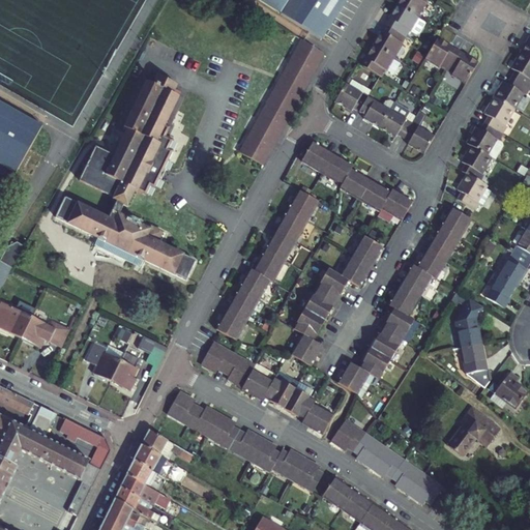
[(321,40),(346,0),(258,0),(301,28),(321,40)]
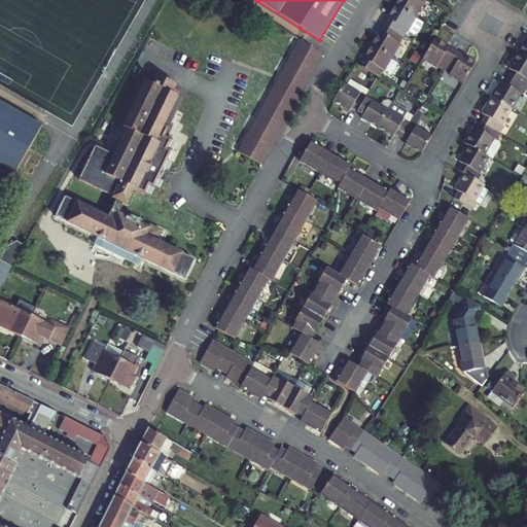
[(423,4),(425,0),(398,0),(395,6),(416,18),(424,4),(423,4)]
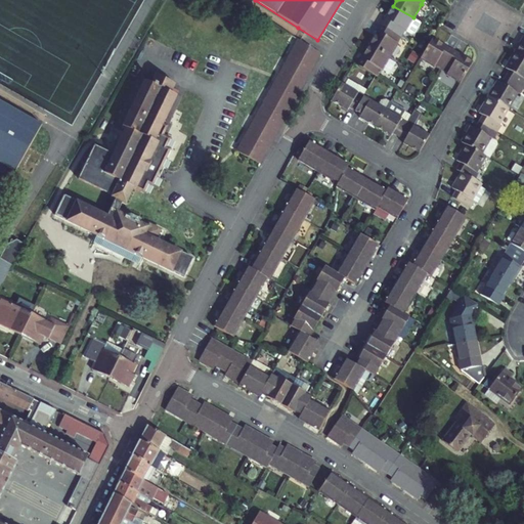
[(406,31),(413,17),(393,6),(382,26),(401,37),(405,31),(406,31)]
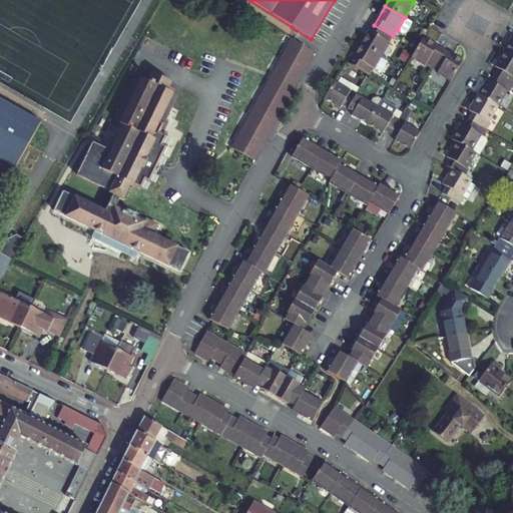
[(405,17),(398,30),(403,33),(406,32),(412,21),(405,17)]
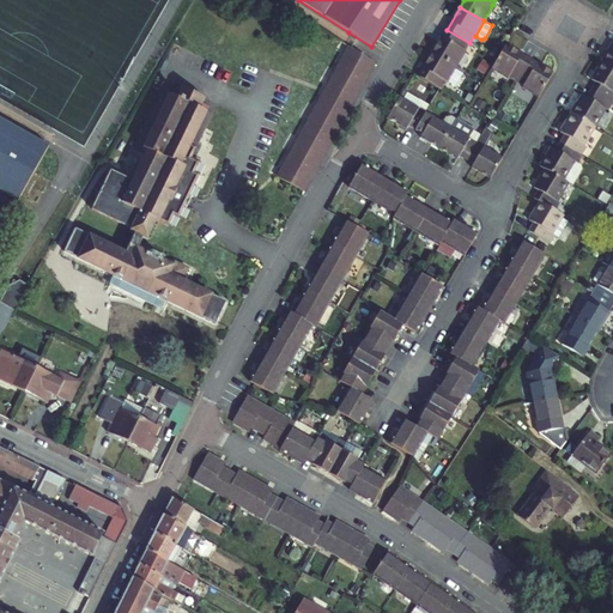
[(469,43),(447,30),(432,53),(456,67),(466,52),(465,50),(469,43)]
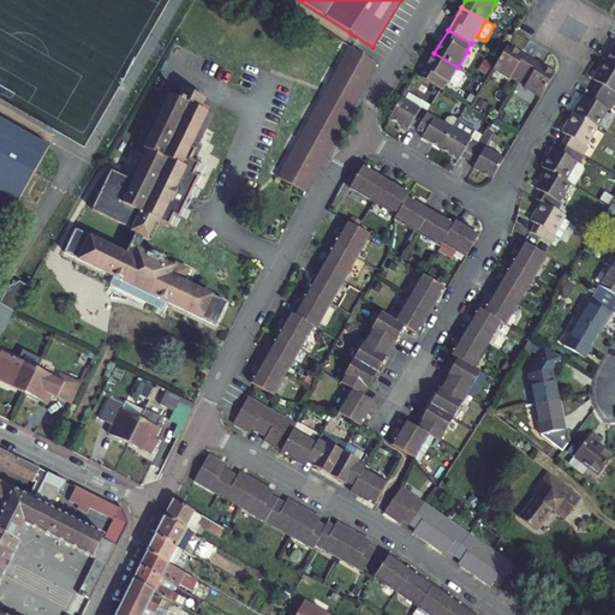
[(614,67),(614,43),(604,61),(614,67)]
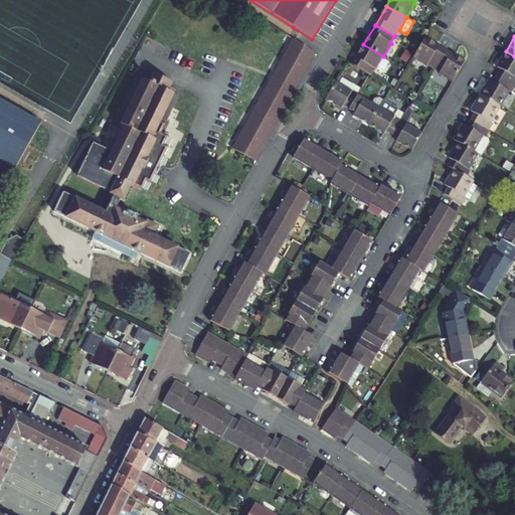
[(427,65),(439,46),(424,37),(412,57),(426,66),(427,65)]
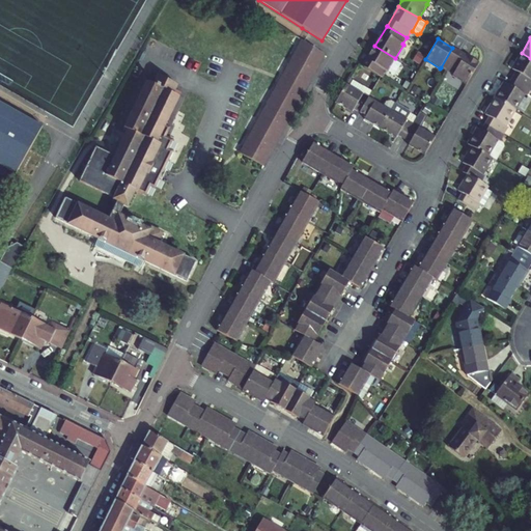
[(240,152),(263,166),(327,55),(302,42),(240,152)]
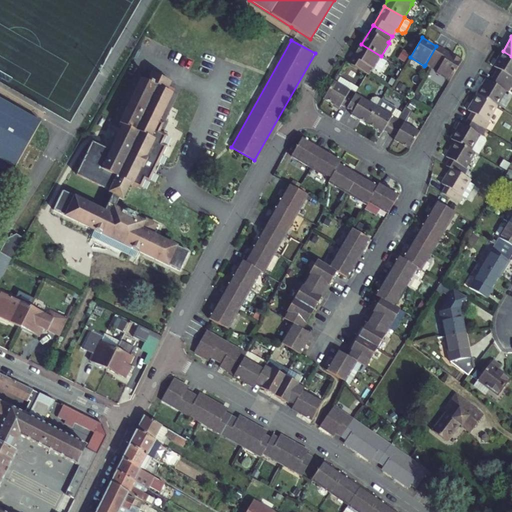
[(374,68),(380,58),(381,56),(361,44),(349,64),(369,75),(373,69),(374,68)]
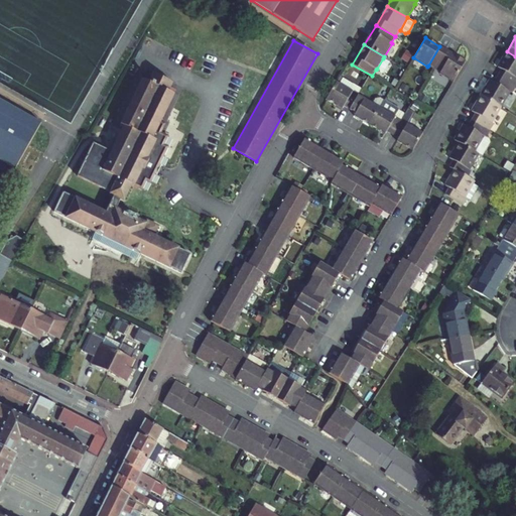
[(439,46),(428,66),(434,69),(445,49),(439,46)]
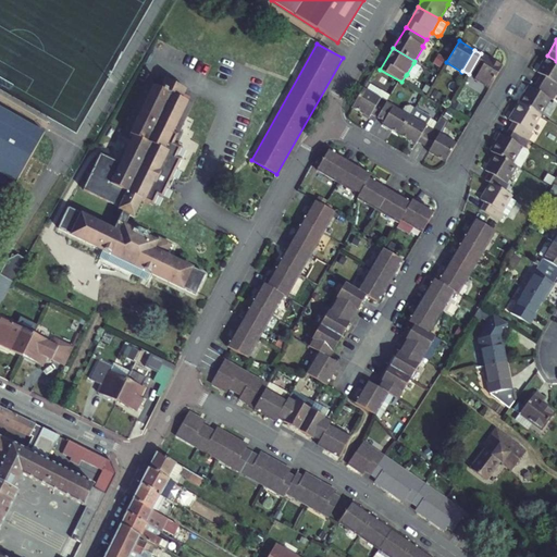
[(469,74),(474,77),(486,57),(481,53),(469,74)]
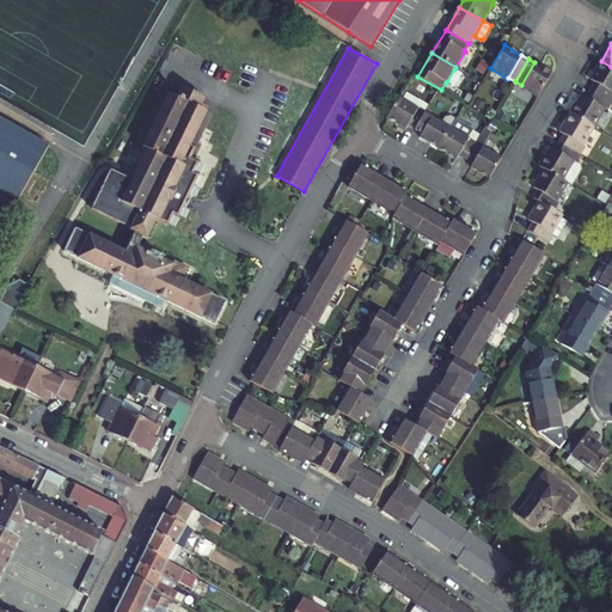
[(595,83),(611,92),(611,67),(601,61),(591,79),(595,83)]
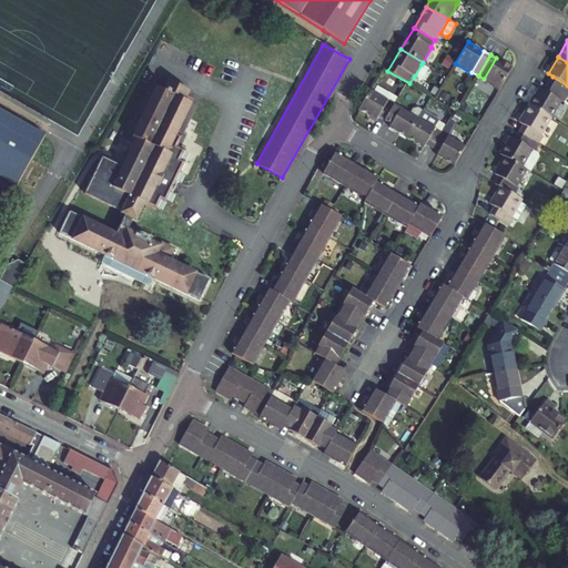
[(511,67),(496,58),(484,79),(483,81),(498,90),(511,67)]
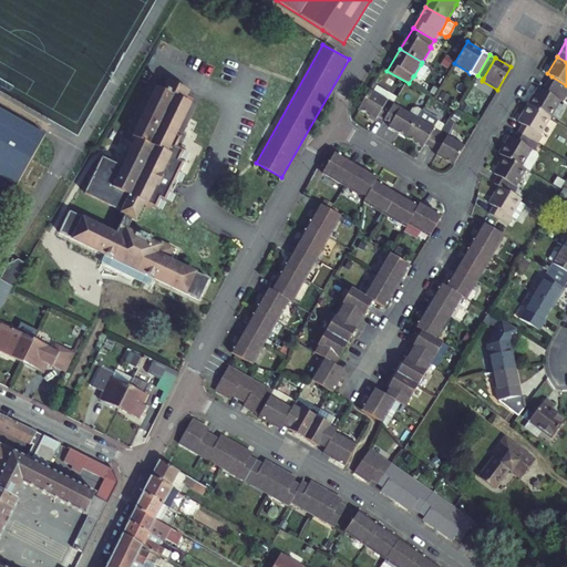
[(430,69),(421,64),(414,75),(422,81),(430,69)]
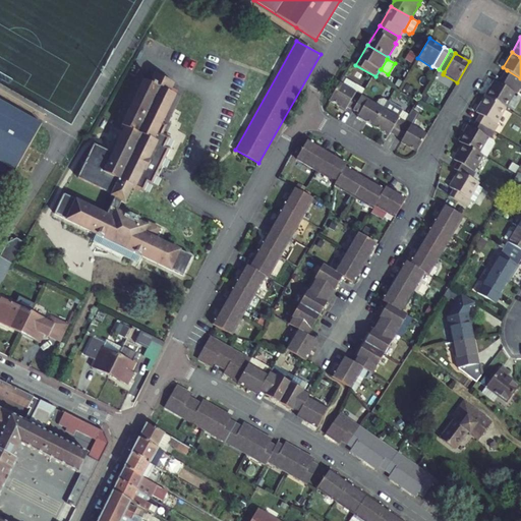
[(520,87),(520,78),(507,70),(503,76),(520,88),(520,87)]
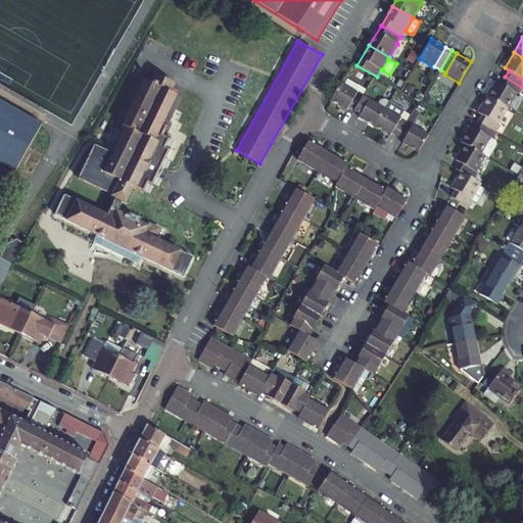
[(115,199),(122,202),(126,204),(134,188),(144,193),(148,184),(152,186),(171,149),(167,147),(171,138),(163,134),(168,125),(163,123),(177,96),(171,93),(173,89),(175,85),(167,81),(162,88),(150,83),(154,75),(149,72),(145,81),(144,81),(122,126),(126,128),(113,153),(95,144),(79,178),(112,194),(111,197),(115,199)]
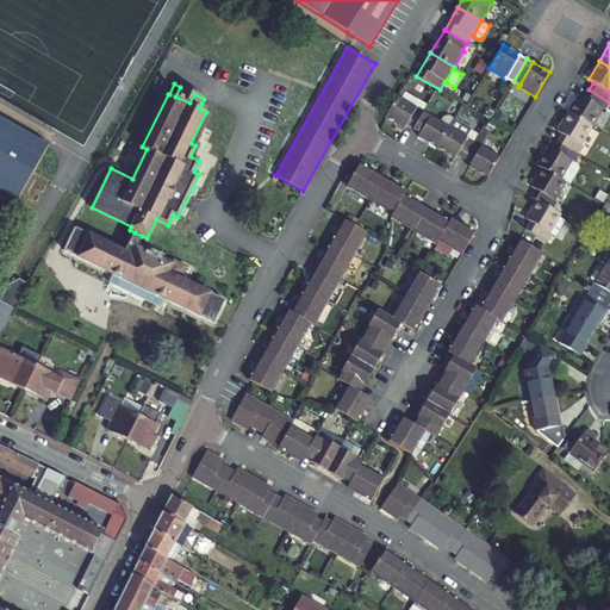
[(194,94),(180,87),(175,97),(190,103),(194,94)]
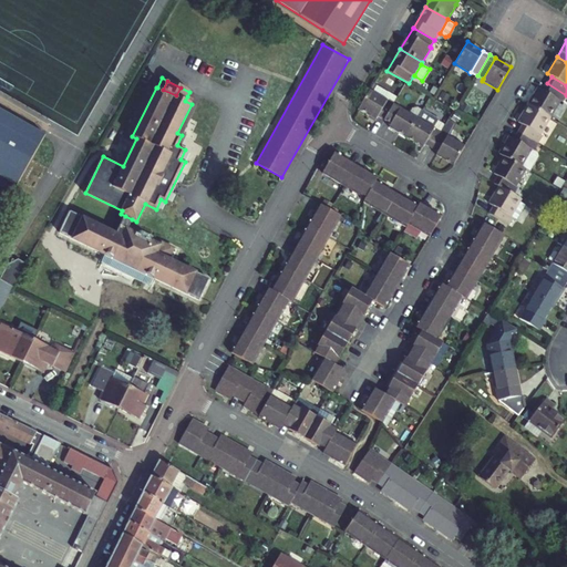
[(543,91),(560,101),(563,102),(566,95),(547,83),(543,91)]
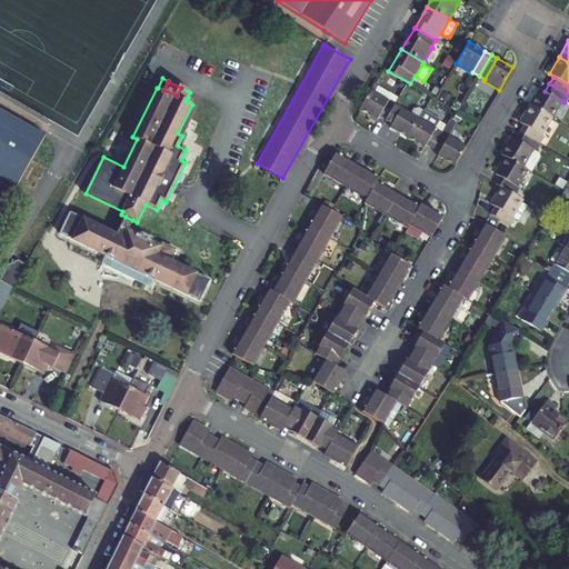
[(375,92),(389,100),(392,95),(378,87),(375,92)]
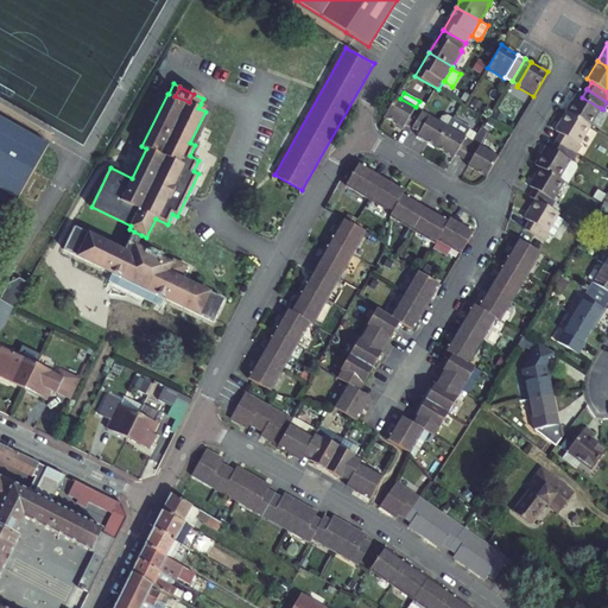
[(590,126),(601,108),(582,97),(577,94),(567,113),(590,126)]
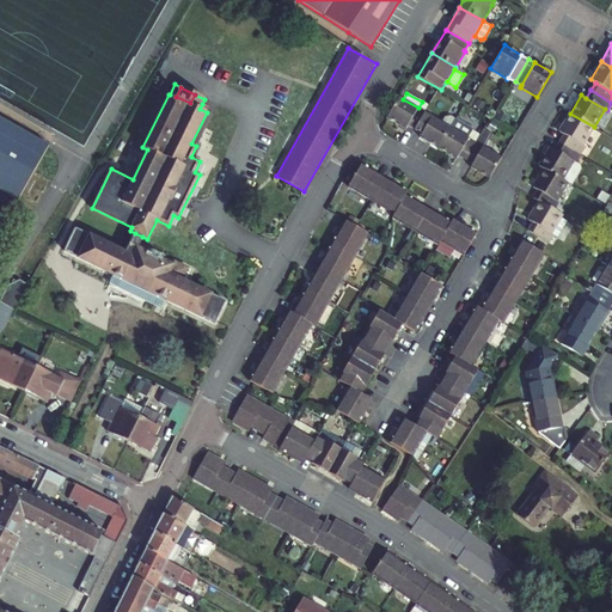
[(408,126),(418,108),(403,99),(399,97),(387,117),(407,129),(408,126)]
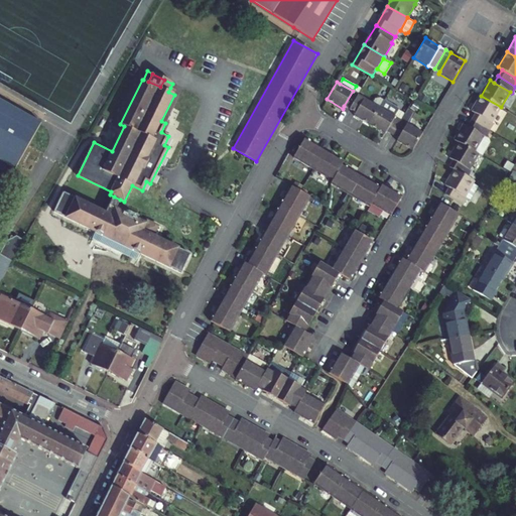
[(359,95),(353,91),(344,106),(350,110),(359,95)]
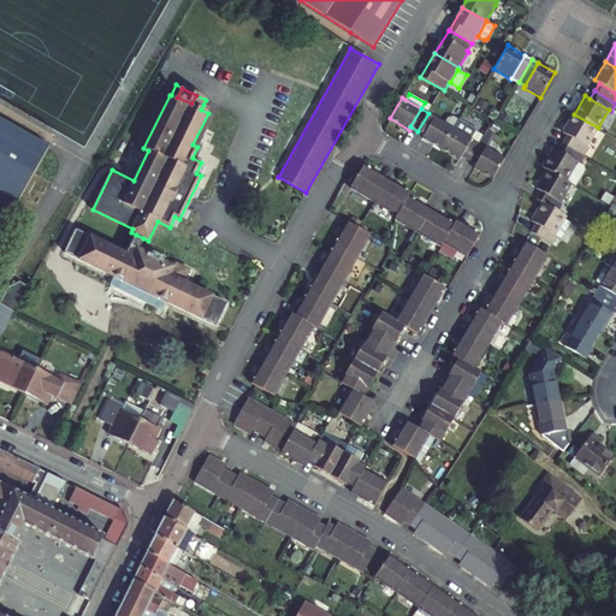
[(425,135),(436,117),(432,116),(428,113),(418,131),(425,135)]
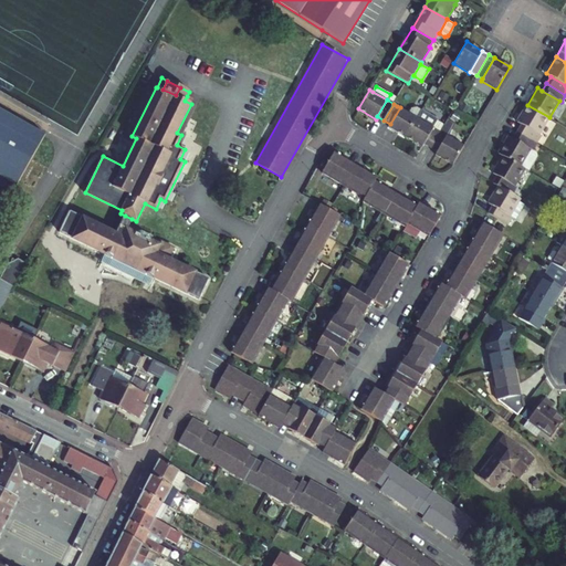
[(522,125),(538,135),(549,117),(527,105),(517,122),(522,125)]
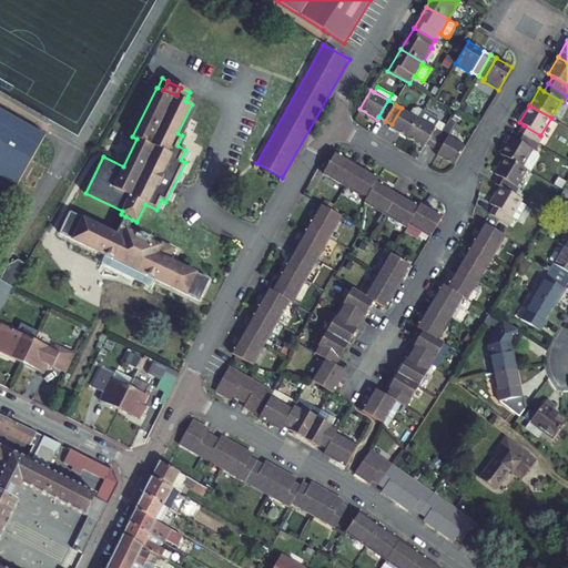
[(407,138),(418,118),(411,113),(404,110),(402,108),(392,124),(389,128),(407,138)]
